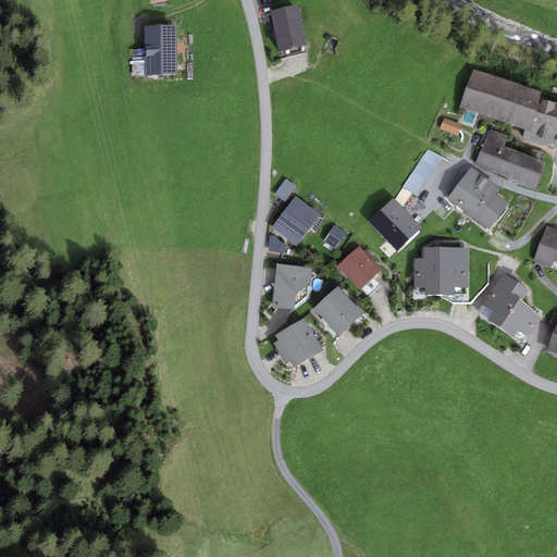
[(308,46),(297,5),(270,12),(281,52),(308,46)]
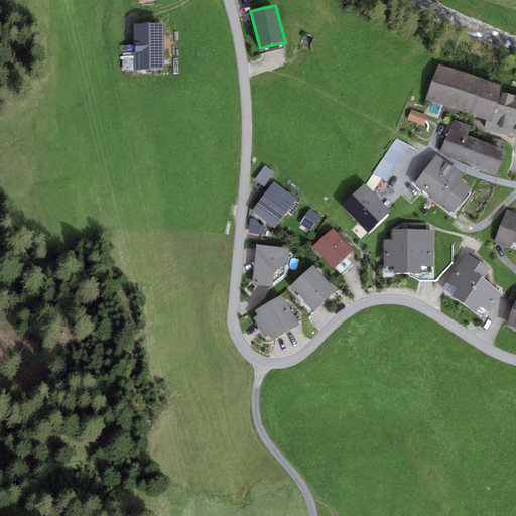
[(164,28),(137,28),(137,74),(164,74),(164,28)]
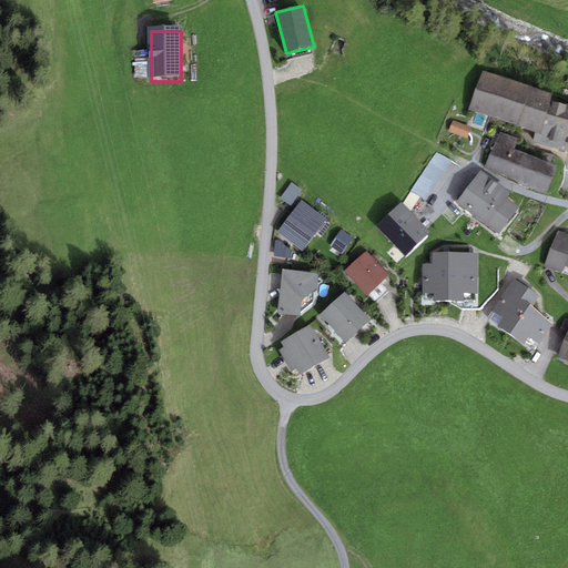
[(536,132),(541,133),(553,100),(554,94),(484,72),(468,109),(536,132)]
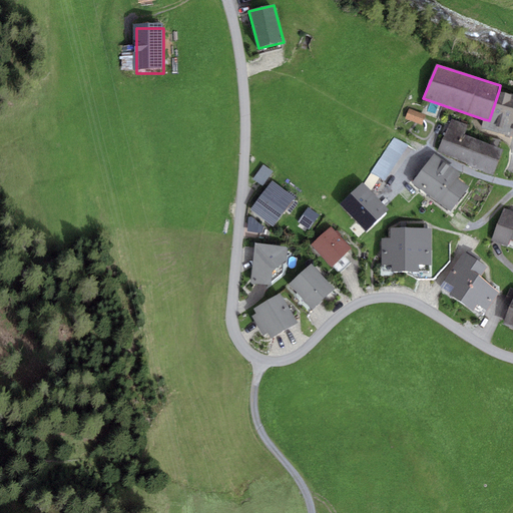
[(512,94),(499,90),(489,120),(484,119),(481,127),(486,129),(510,136),(512,129),(512,94)]
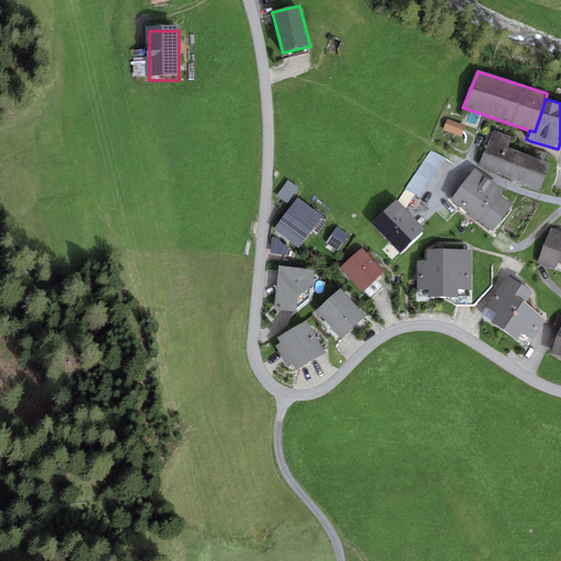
[(443,133),(461,140),(467,128),(448,121),(443,133)]
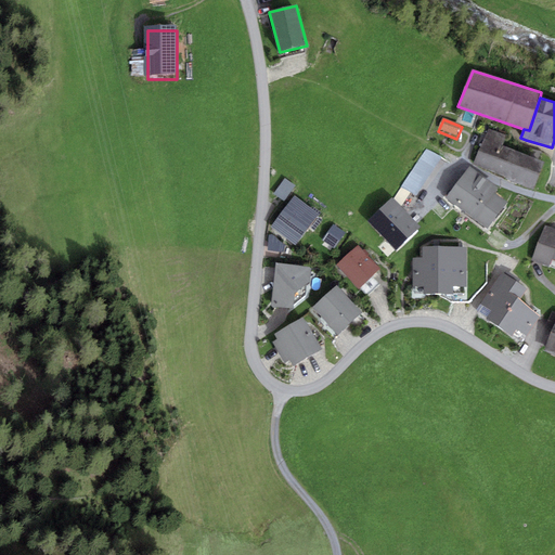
[(506,137),(489,129),(474,164),(491,171),(502,145),(506,137)]
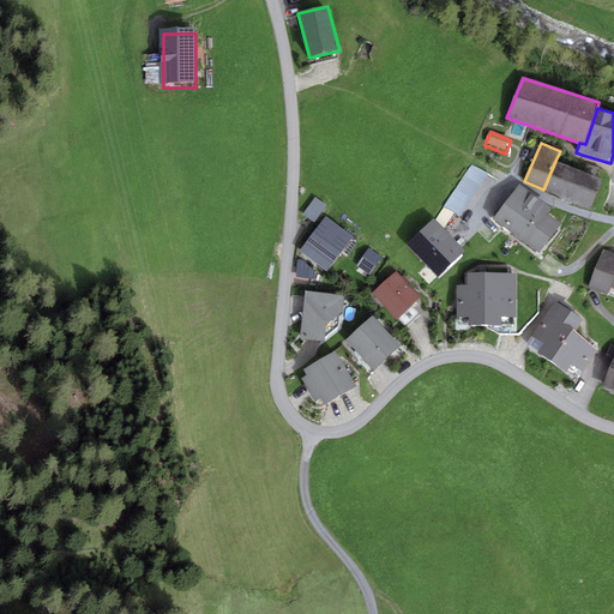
[(555,161),(543,190),(589,210),(602,181),(555,161)]
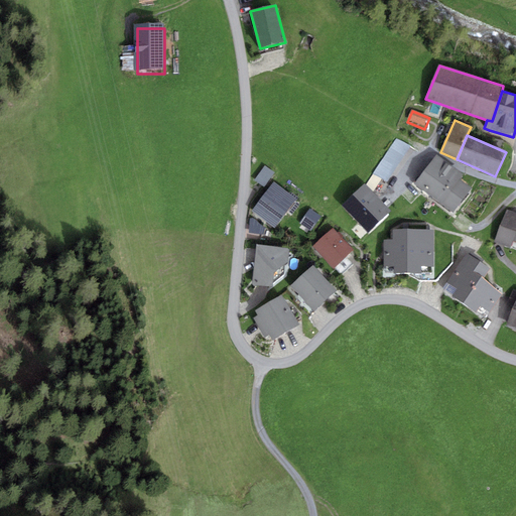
[(373,172),(387,181),(411,145),(396,136),(373,172)]
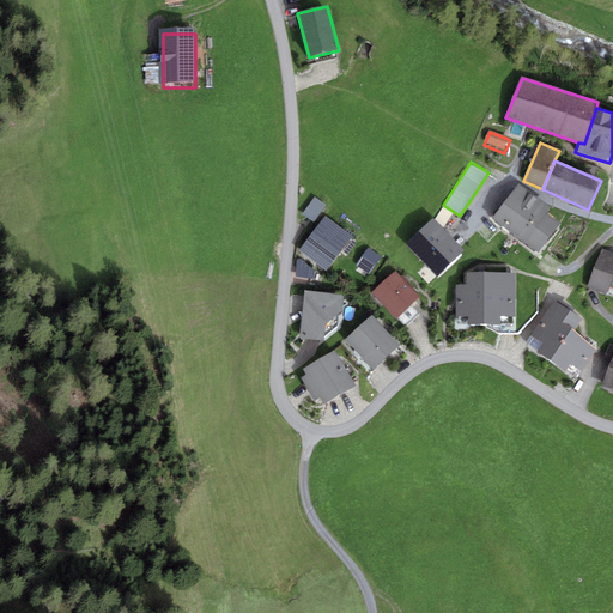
[(560,224),(546,213),(551,208),(520,183),(492,219),(536,254),(560,224)]
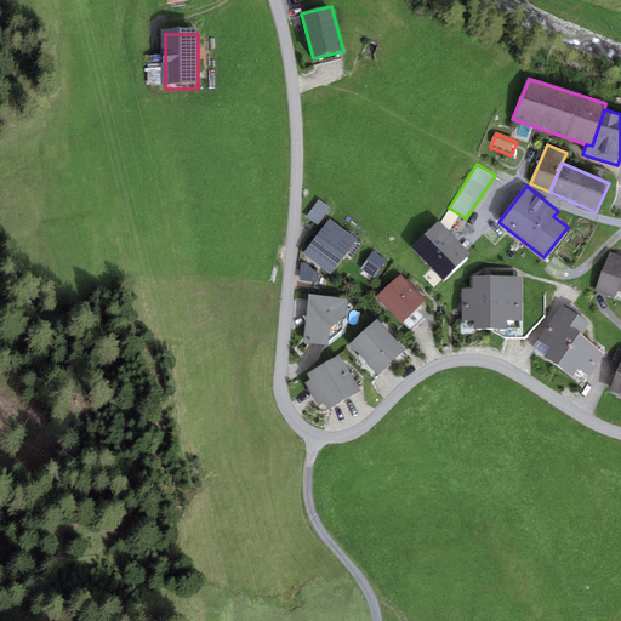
[(318,224),(330,208),(319,200),(307,217),(318,224)]
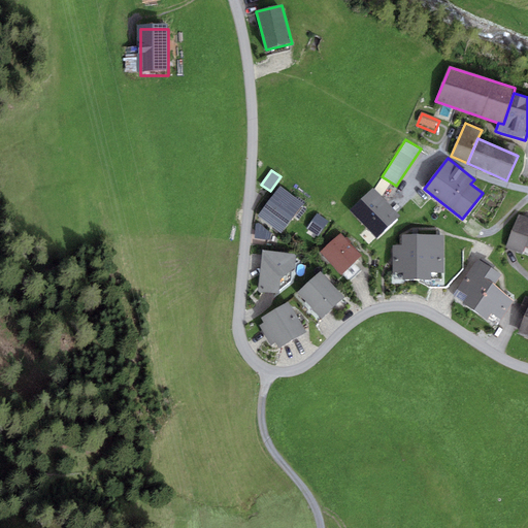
[(281,233),(303,204),(282,187),(259,216),(281,233)]
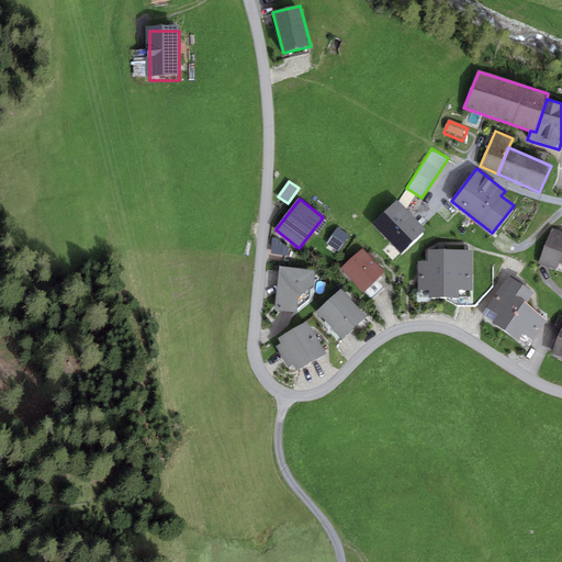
[(396,200),(372,223),(402,254),(426,231),(396,200)]
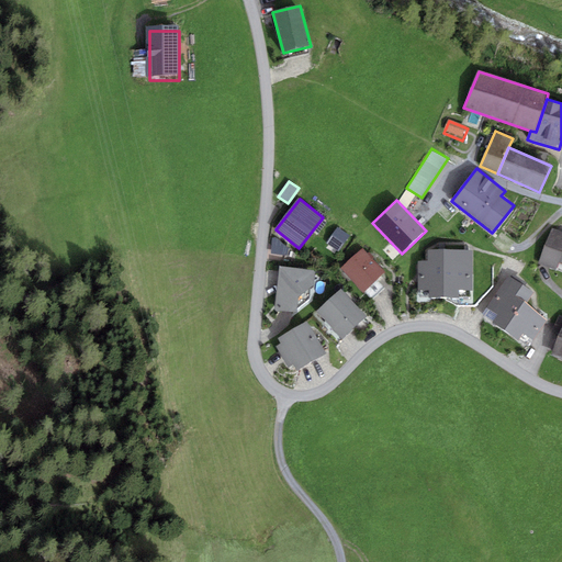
[(327,243),(339,251),(350,236),(339,227),(327,243)]
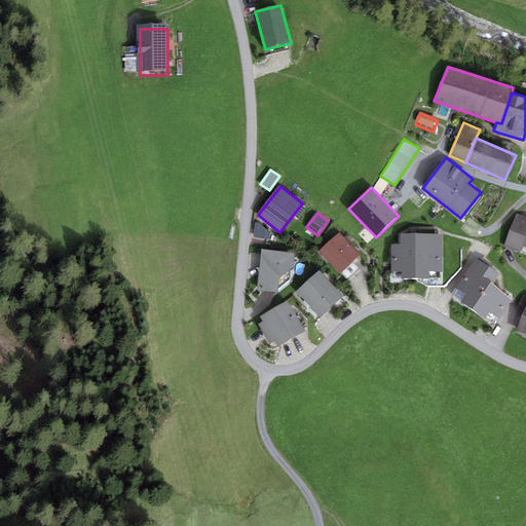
[(525,217),(517,214),(504,248),(520,253),(523,247),(525,247),(525,217)]
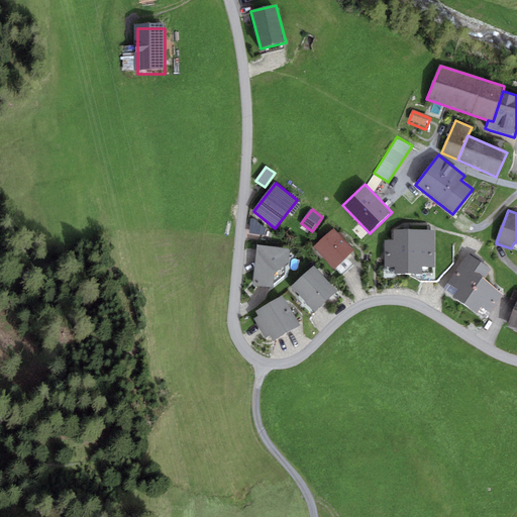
[(254,218),(250,218),(249,233),(263,236),(265,228),(254,218)]
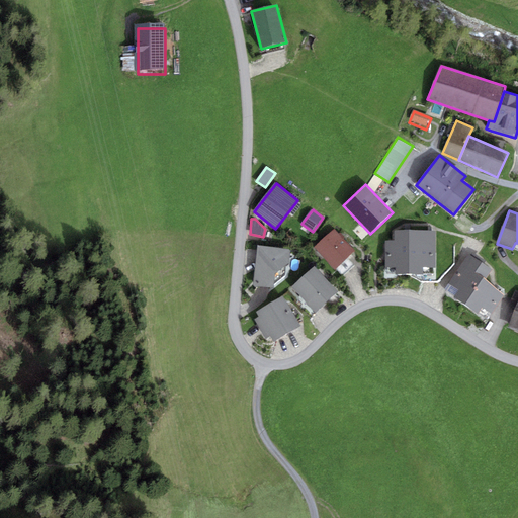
[(355,251),(335,229),(315,247),(335,269),(355,251)]
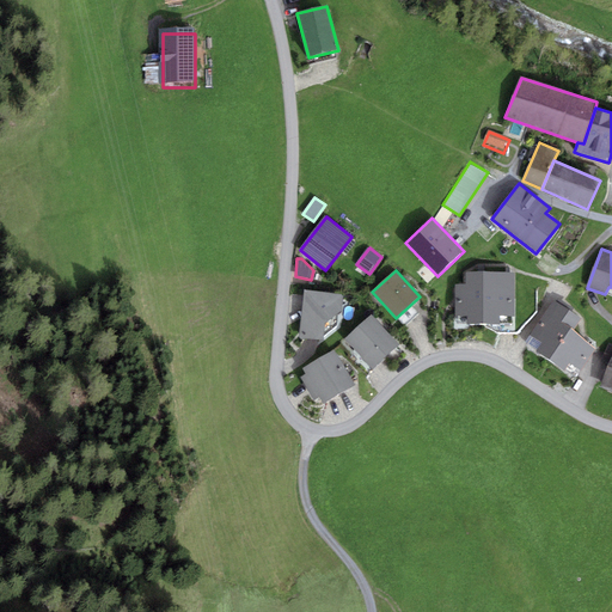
[(464,316),(467,316),(467,324),(500,324),(500,316),(514,316),(514,273),(464,273),(464,283),(456,283),(456,316),(464,316)]
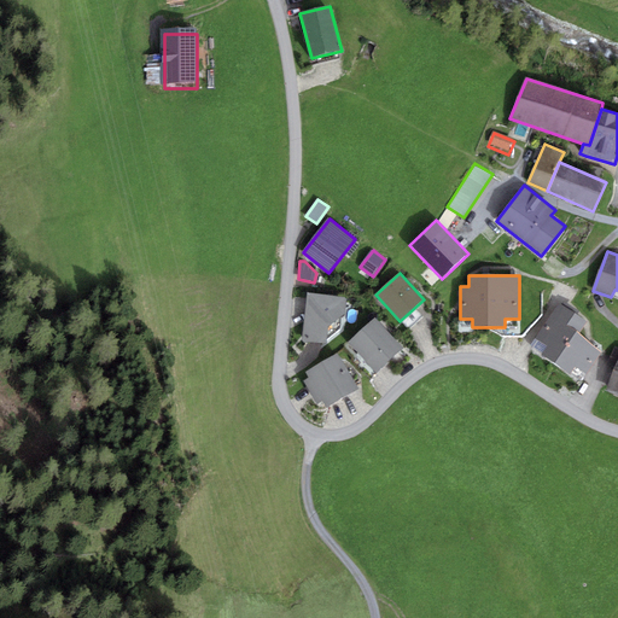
[(308,292),(301,342),(325,345),(326,340),(340,330),(340,316),(344,315),(345,297),(332,296),(308,292)]
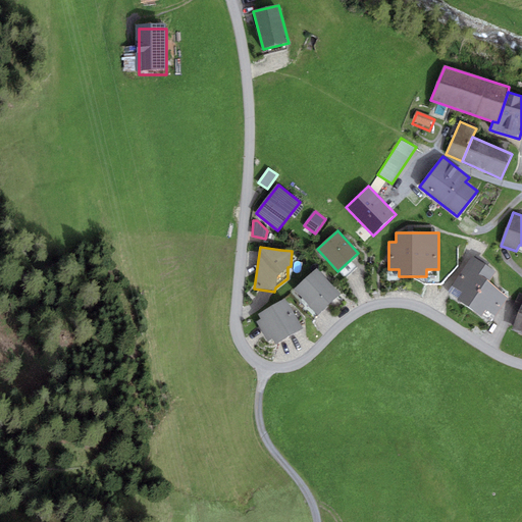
[(447,292),(489,322),(507,298),(488,281),(496,273),(472,256),(464,267),(447,292)]
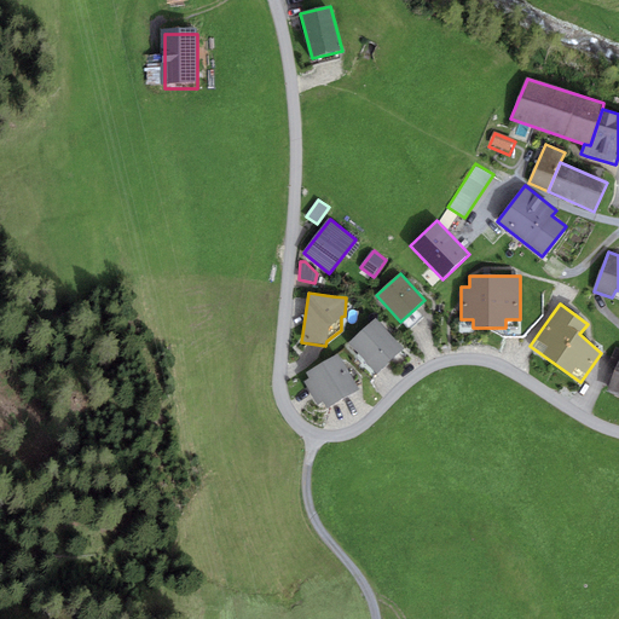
[(404,348),(376,318),(348,343),(377,374),(404,348)]
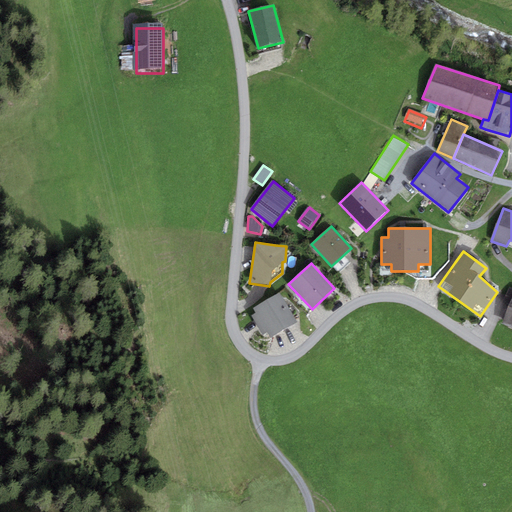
[(298,322),(279,293),(253,310),(255,313),(251,315),(264,336),(268,333),(271,338),(298,322)]
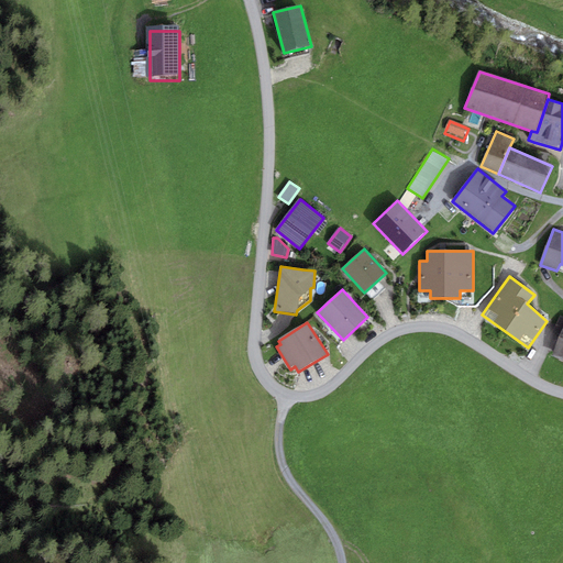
[(562,329),(552,355),(562,360),(562,329)]
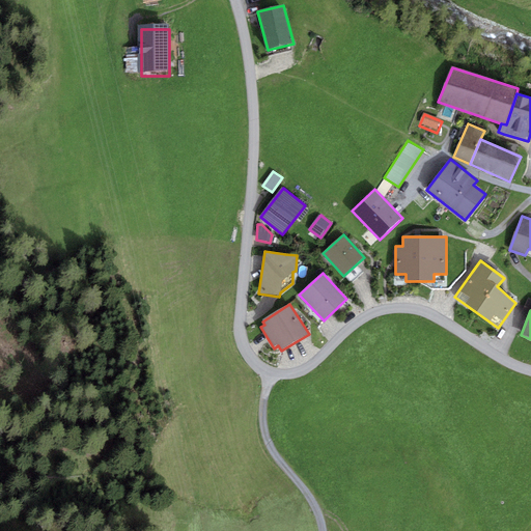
All buildings are outlined.
